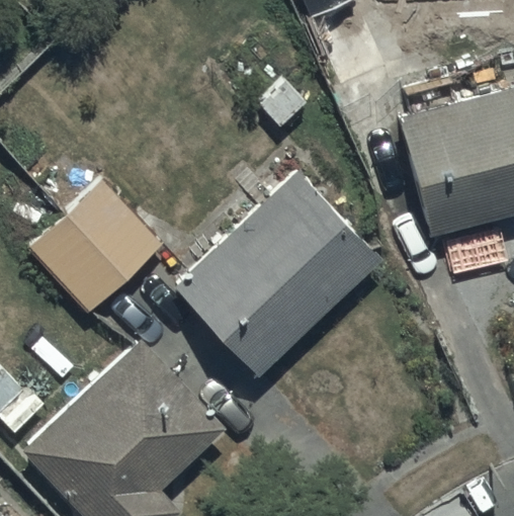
[(310,0),(317,15),(311,18),(344,93),(391,72),(358,0),(350,0),(349,1),(348,0),(310,0)]
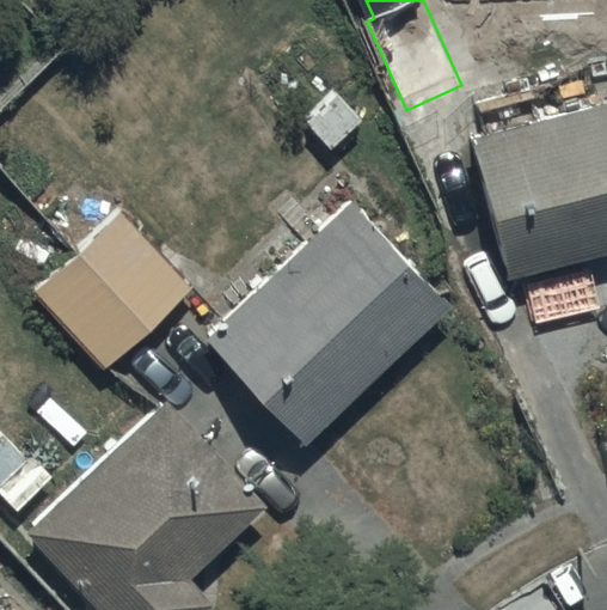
[(606,103),(472,140),(509,280),(606,252),(606,103)]
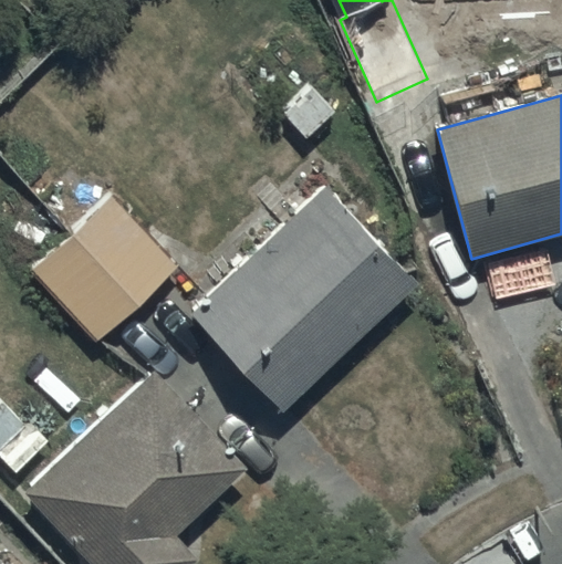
[(191,315),(283,413),(418,284),(326,187),(191,315)]
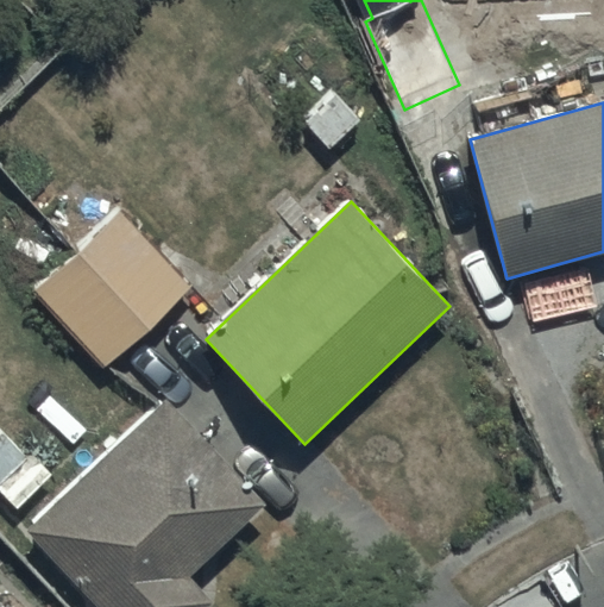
[(126,210),(35,289),(102,369),(195,291),(126,210)]
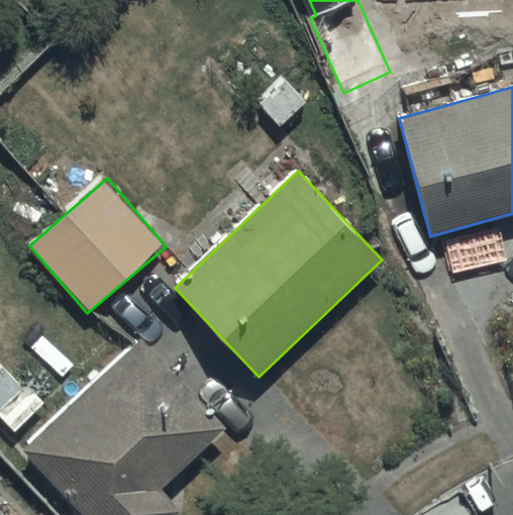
[(139,337),(21,450),(82,514),(174,514),(179,510),(160,491),(225,428),(139,337)]
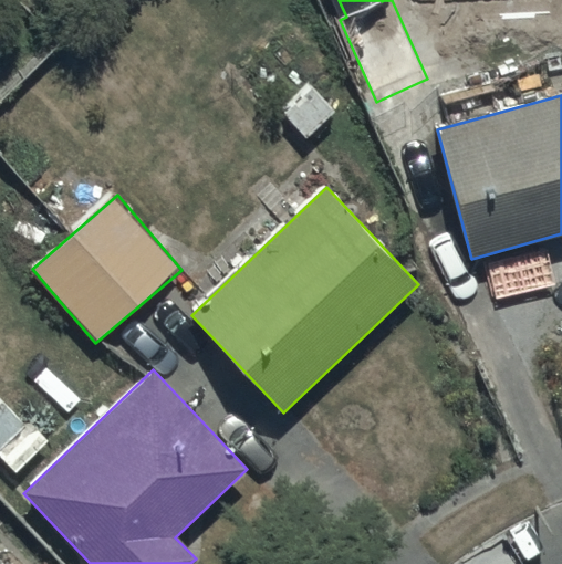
All buildings are outlined.
